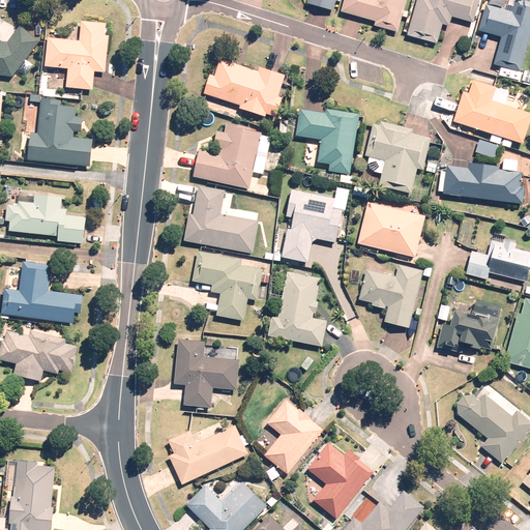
[(308,0),(308,4),(334,10),(336,0),(308,0)]
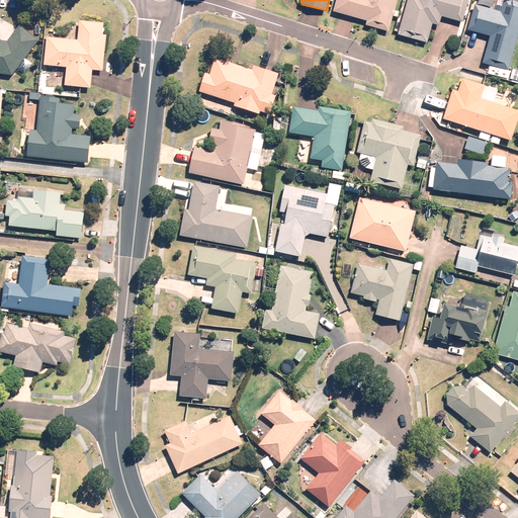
[(397,0),(337,0),(334,11),(367,20),(365,25),(389,31),(397,0)]
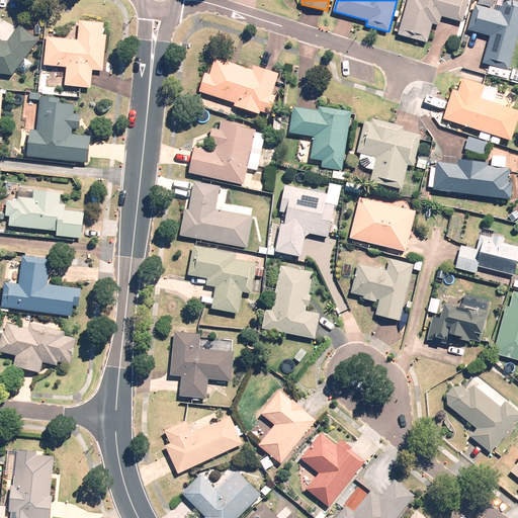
[(409,0),(400,36),(426,44),(431,25),(439,27),(441,18),(462,24),(468,0),(409,0)]
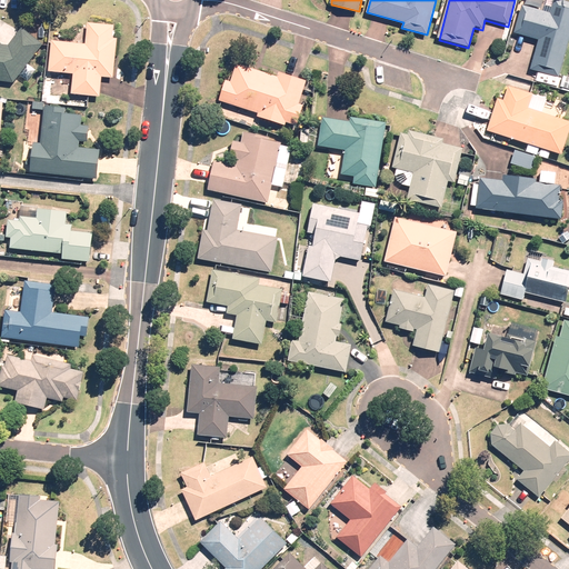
[(538,40),(531,66),(512,60),(508,76),(537,83),(540,73),(560,79),(568,47),(568,2),(560,0),(552,0),(549,13),(528,8),(520,36),(538,40)]
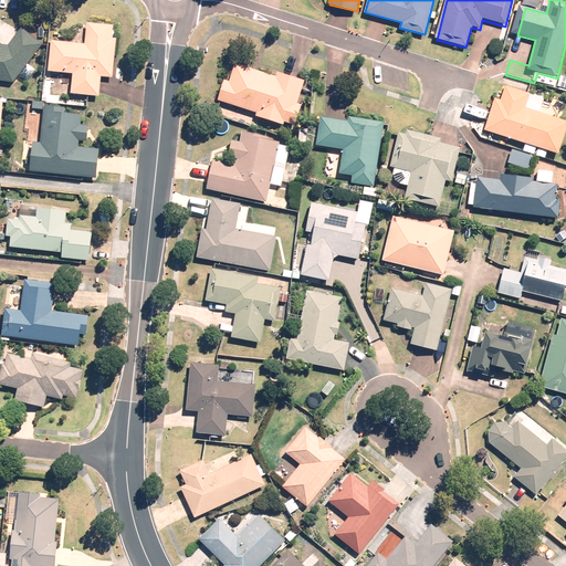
[(51,40),(48,71),(73,74),(71,94),(100,96),(101,76),(113,77),(117,39),(112,39),(114,25),(86,22),(84,43),(51,40)]
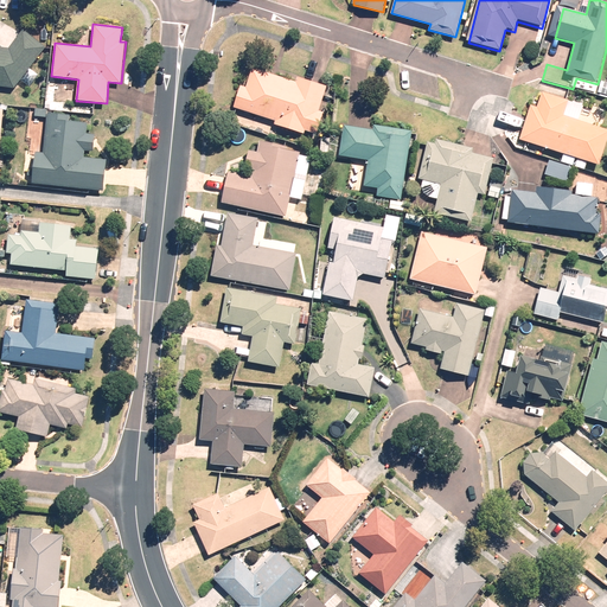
[(0,85),(14,88),(45,48),(24,30),(8,49),(1,48),(0,45),(0,85)]
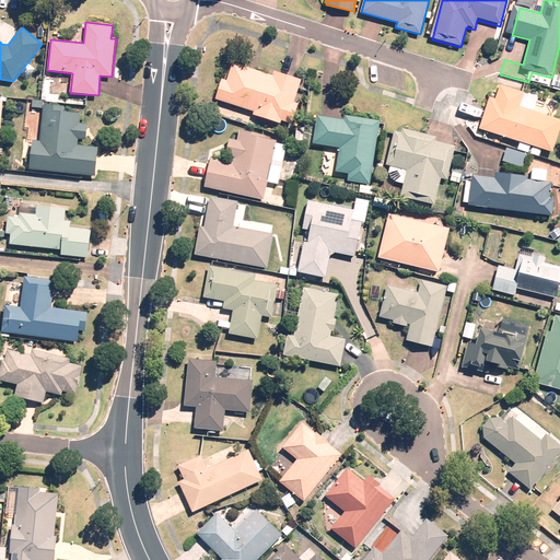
[(222,79),(216,100),(254,112),(253,115),(280,124),(281,120),(292,124),(299,104),(294,103),(302,80),(273,71),(272,74),(233,62),(228,80),(222,79)]
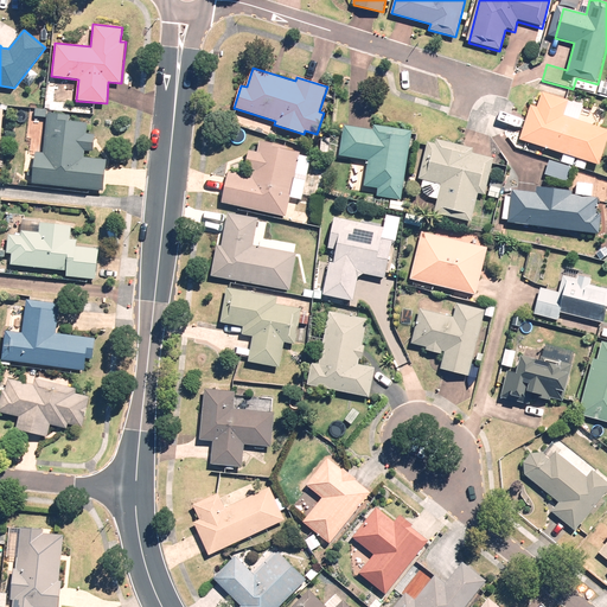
[(531,106),(519,139),(568,155),(566,163),(575,166),(579,158),(599,165),(606,140),(606,129),(579,121),(583,106),(542,91),(537,107),(531,106)]
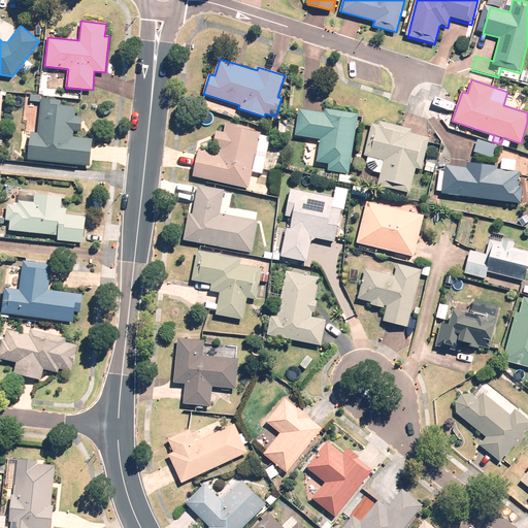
[(28,160),(90,166),(93,139),(73,137),(74,131),(81,132),(83,118),(75,117),(76,107),(57,105),(57,100),(41,98),(38,133),(31,133),(29,146),(25,146),(24,152),(29,152),(28,160)]
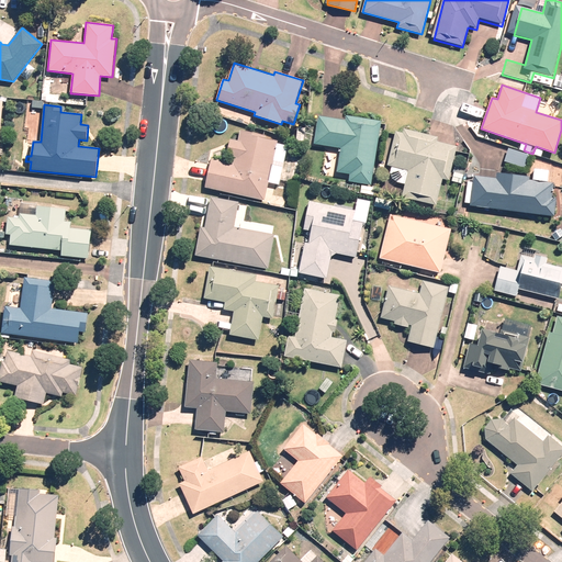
[(371,186),(381,121),(346,115),(346,121),(318,116),(314,144),(340,148),(337,172),(350,175),(349,182),(371,186)]
